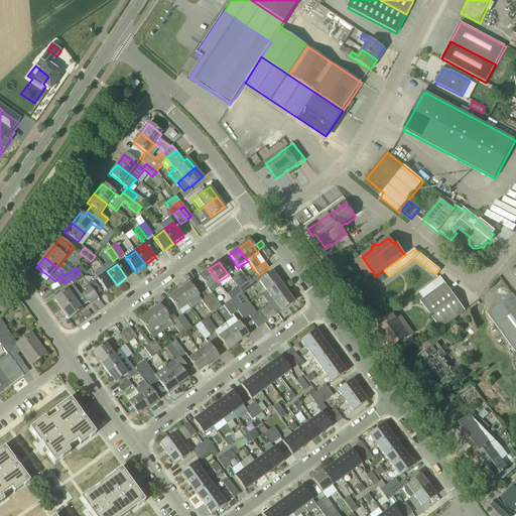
[(218,282),(208,269),(199,276),(211,292),(220,285),(218,282)]
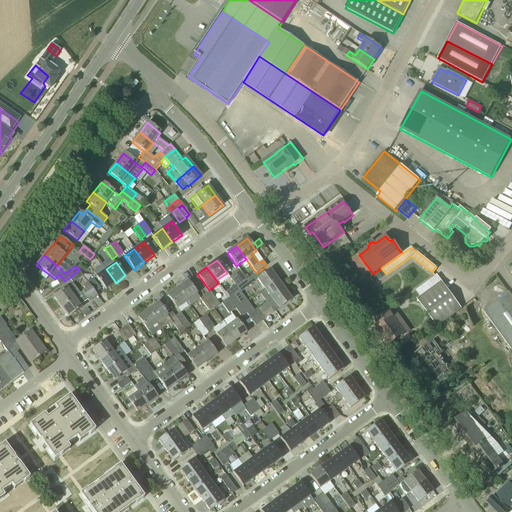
[(96,276),(106,290),(116,283),(106,269),(96,276)]
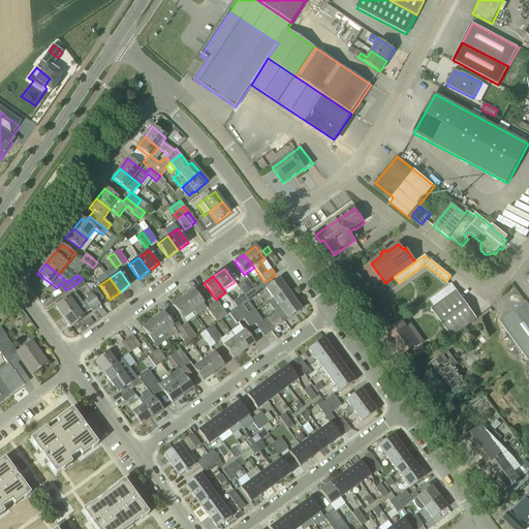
[(392,289),(399,284),(395,278),(386,283),(392,289)]
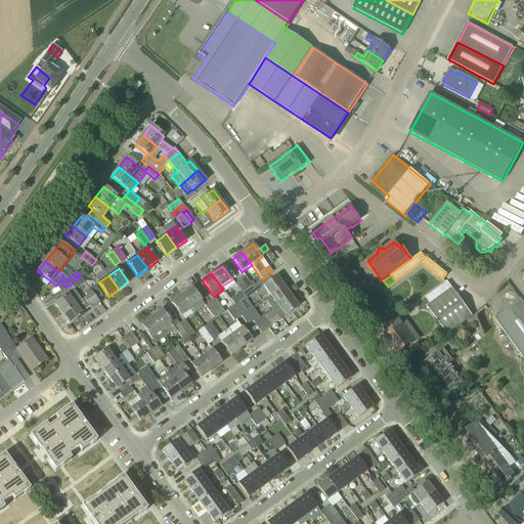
[(74,289),(75,290),(85,282),(81,276),(71,285),(74,289)]
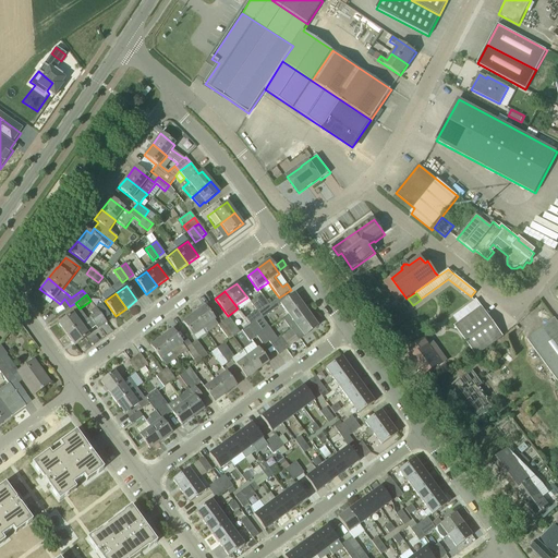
[(262,294),(255,299),(263,310),(269,305),(262,294)]
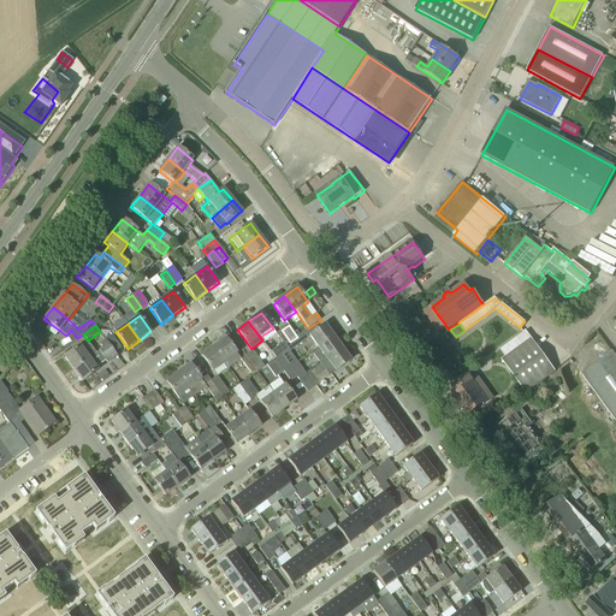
[(333,337),(325,325),(312,335),(309,336),(309,337),(318,348),(333,337)]
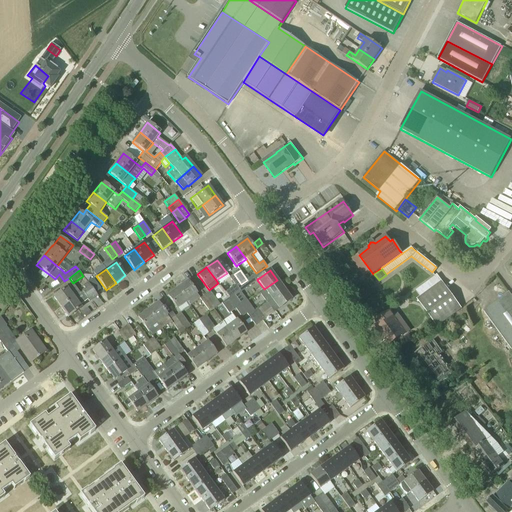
[(240,292),(241,292),(251,285),(257,280),(257,279),(259,278),(256,273),(247,280),(241,284),(236,287),(239,291),(240,292)]
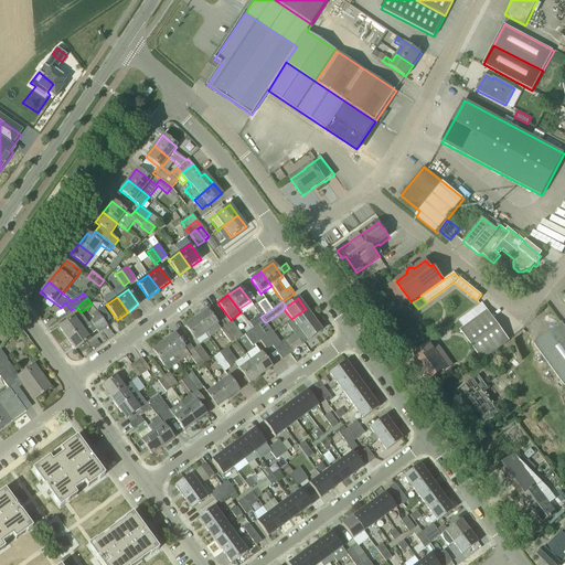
[(266,313),(258,302),(253,306),(259,315),(260,317),(266,313)]
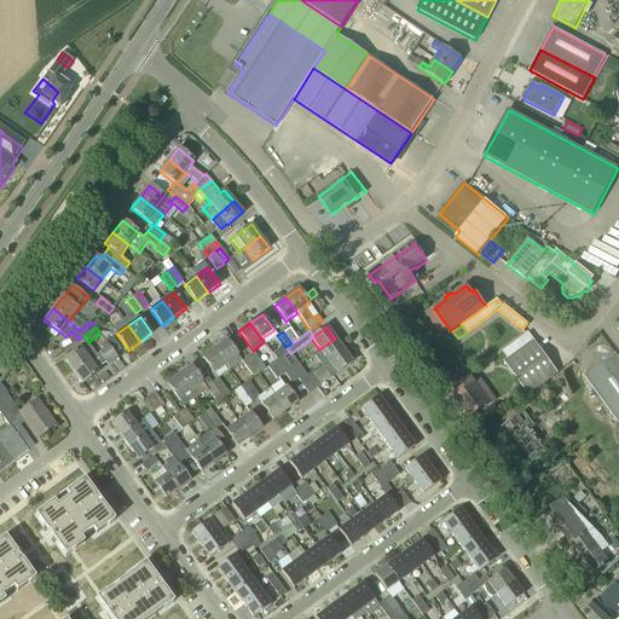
[(504,362),(528,395),(557,374),(528,333),(502,352),(508,359),(504,362)]
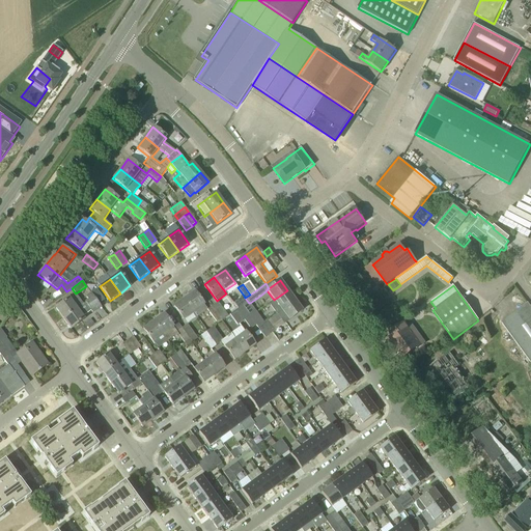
[(105,301),(96,289),(91,294),(100,304),(105,301)]
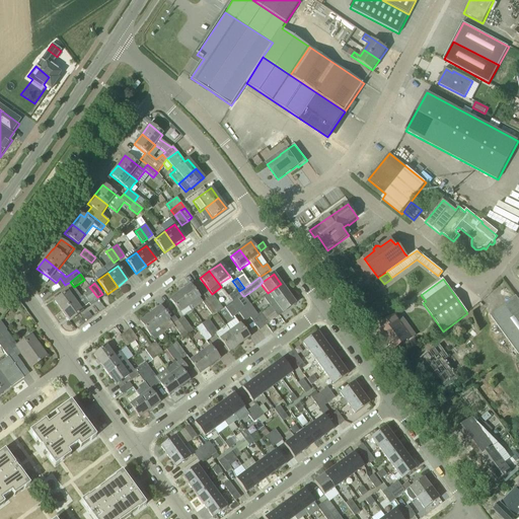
[(270,306),(288,294),(281,284),(268,293),(263,297),(270,306)]
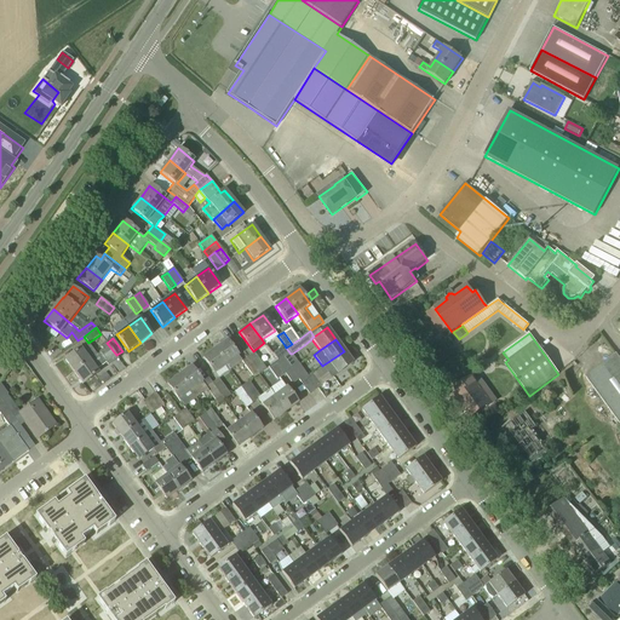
[(230,371),(242,362),(242,361),(227,340),(214,349),(227,366),(230,371)]
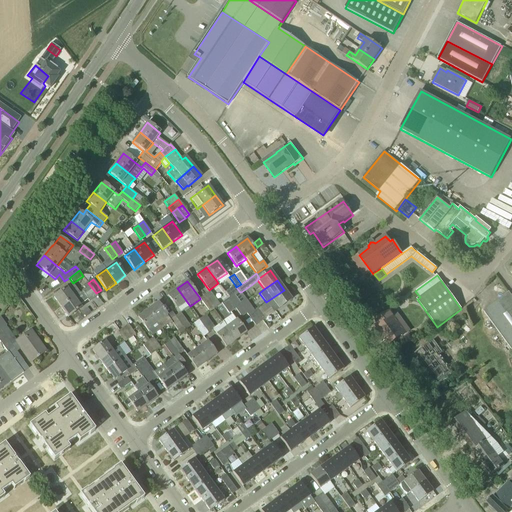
[(80,293),(73,283),(72,282),(66,287),(67,288),(54,297),(61,307),(80,293)]
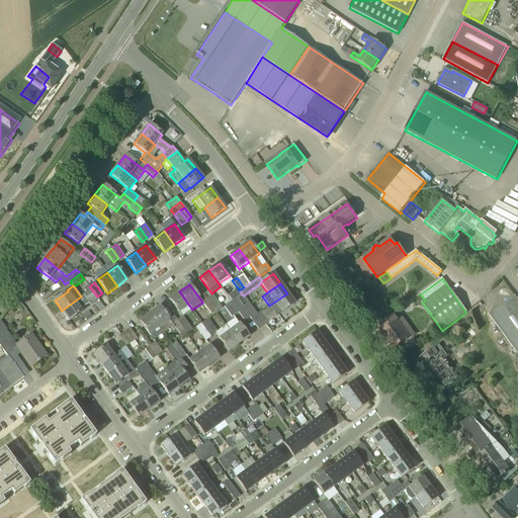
[(83,295),(81,296),(62,311),(69,321),(83,311),(81,309),(88,304),(90,306),(99,299),(97,296),(89,286),(84,289),(86,292),(83,294),(83,295)]
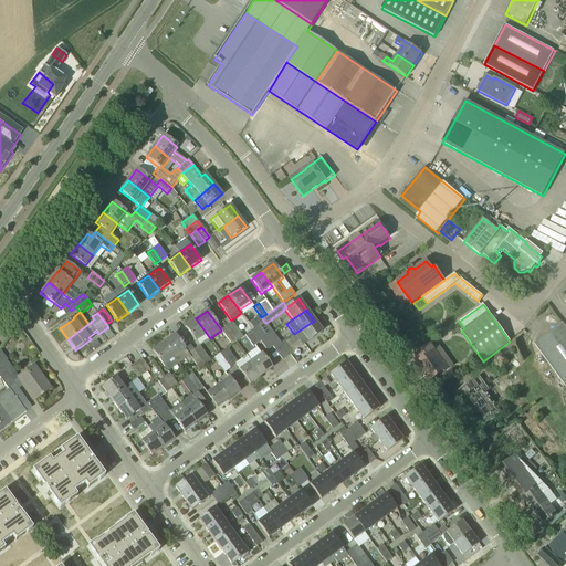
[(260,315),(249,323),(253,329),(258,325),(264,322),(261,317),(260,315)]
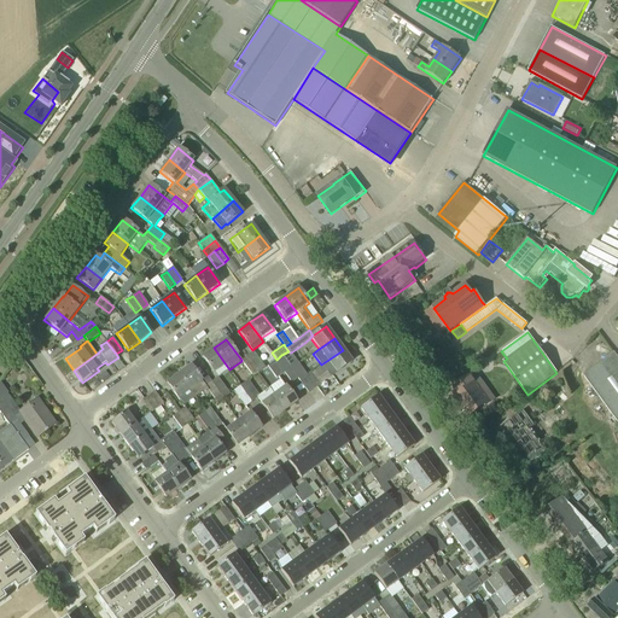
[(226,365),(214,348),(202,357),(214,373),(226,365)]
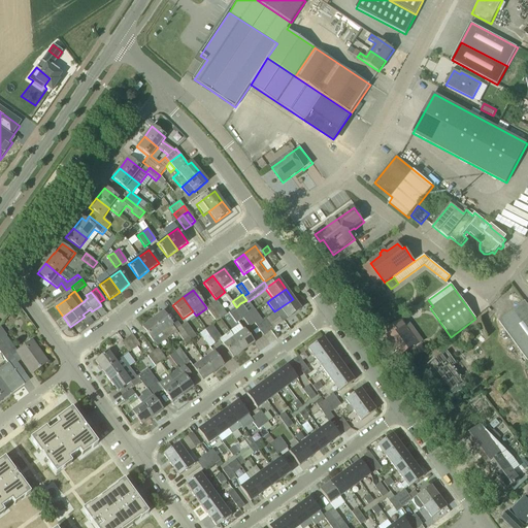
[(283,323),(287,319),(300,309),(293,299),(274,311),(283,323)]
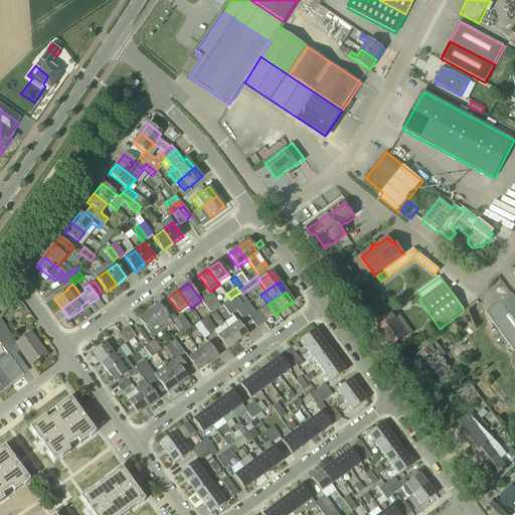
[(221,307),(211,293),(206,297),(216,310),(221,307)]
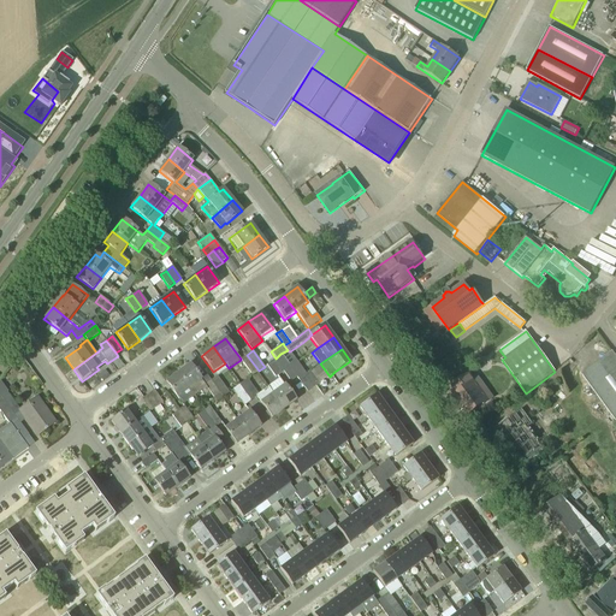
[(297,361),(290,351),(289,351),(288,350),(280,354),(290,367),(297,361)]
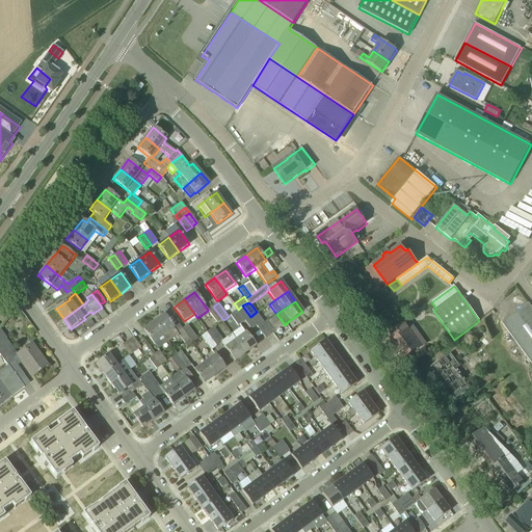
[(531,308),(530,304),(529,304),(503,324),(531,364),(531,308)]
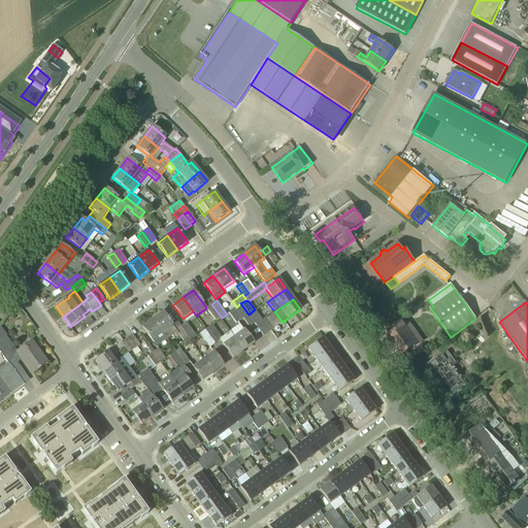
[(235,307),(243,319),(249,327),(255,323),(249,315),(240,303),(236,307),(235,307)]
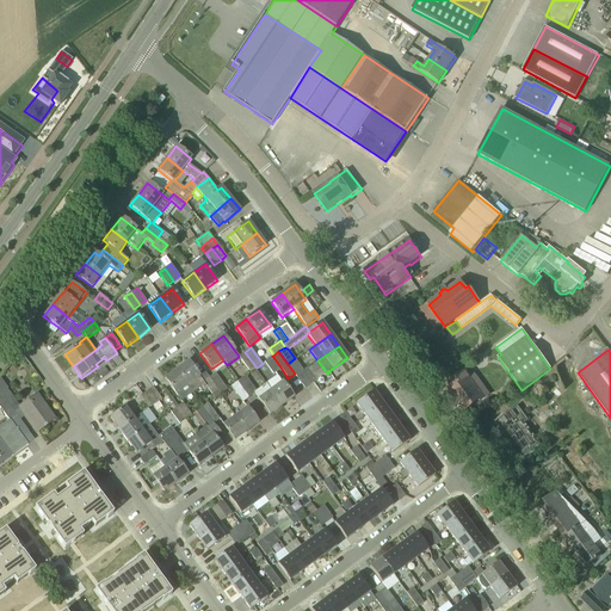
[(239,356),(239,357),(251,372),(257,368),(245,352),(239,356)]
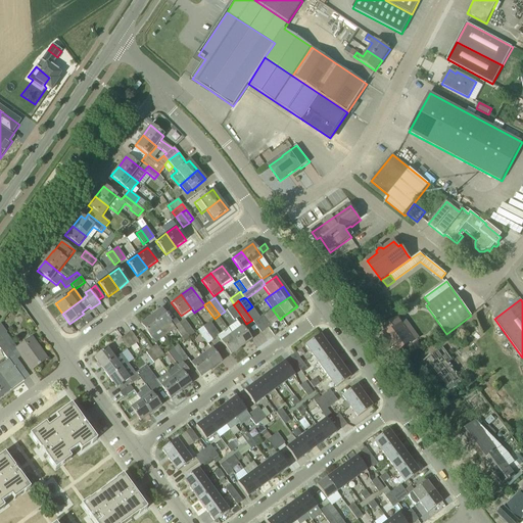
[(233,304),(227,310),(234,321),(241,316),(233,304)]
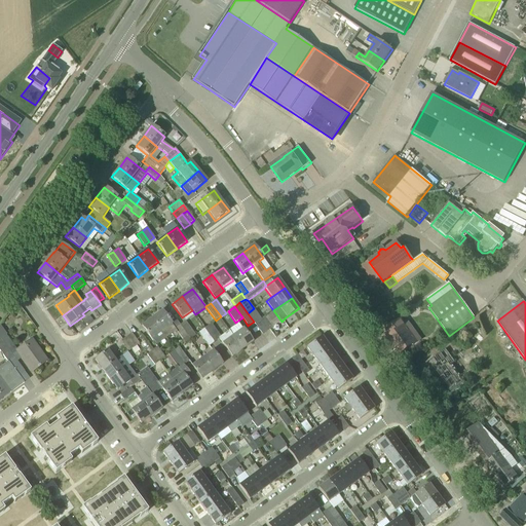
[(162,311),(151,318),(165,338),(174,333),(175,334),(178,333),(182,340),(187,336),(180,325),(177,321),(172,325),(162,311)]
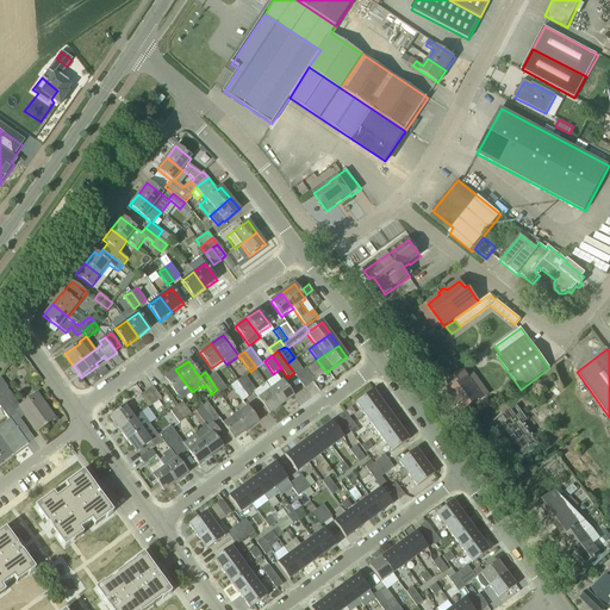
[(304,388),(316,379),(307,367),(296,377),(304,388)]
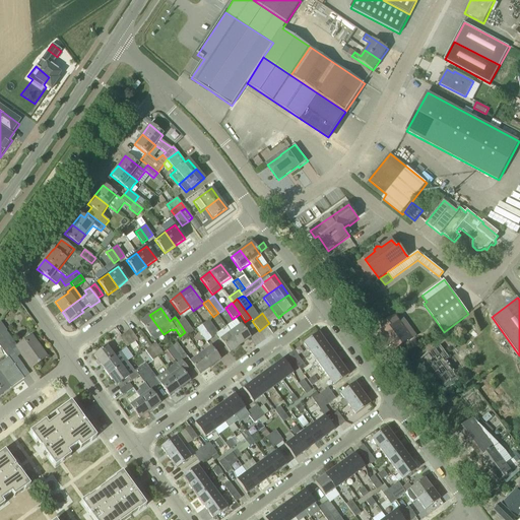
[(164,334),(149,315),(140,322),(149,335),(154,341),(164,334)]
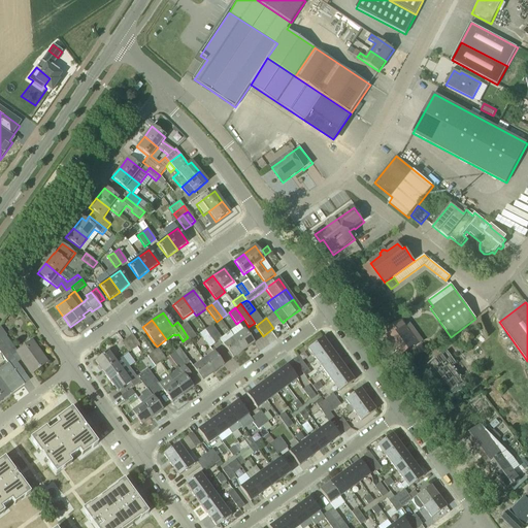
[(400,356),(402,355),(419,343),(419,344),(424,341),(410,323),(406,326),(402,321),(386,333),(390,339),(386,341),(392,351),(395,349),(400,356)]
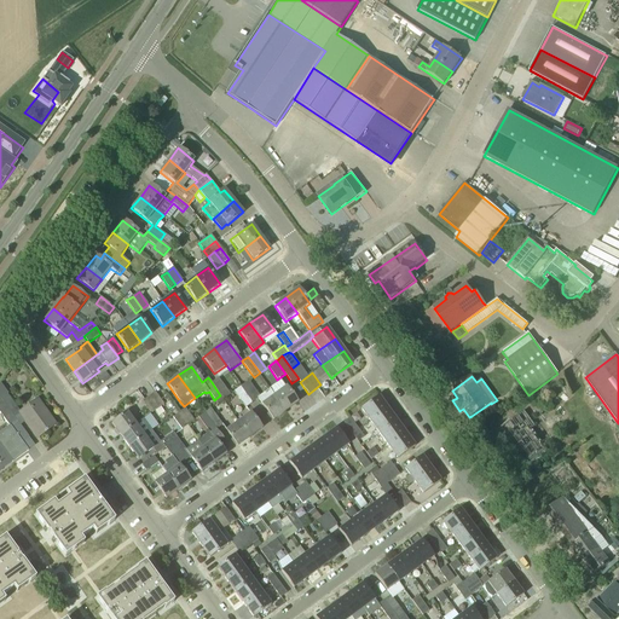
[(220,395),(227,391),(218,379),(212,382),(220,395)]
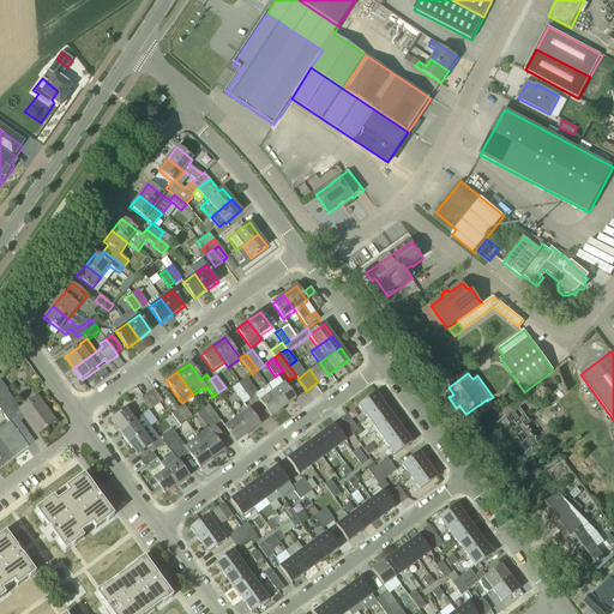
[(268,386),(283,408),(295,399),(278,378),(268,386)]
